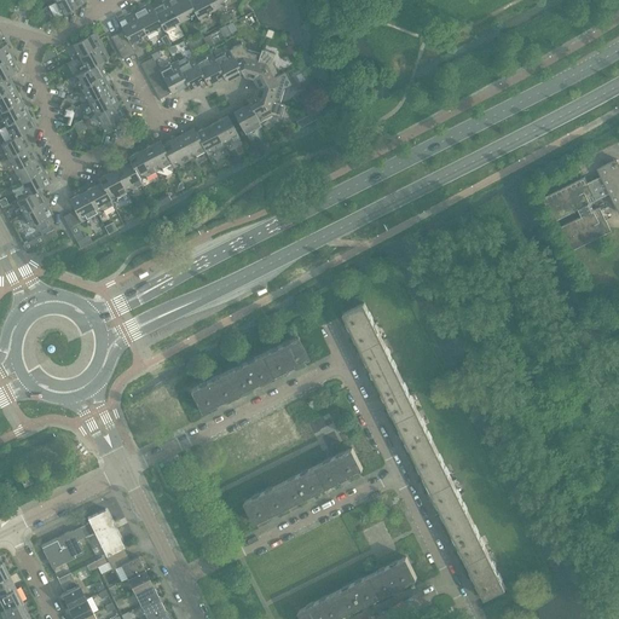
[(87,3),(85,0),(59,0),(56,3),(63,15),(87,3)]
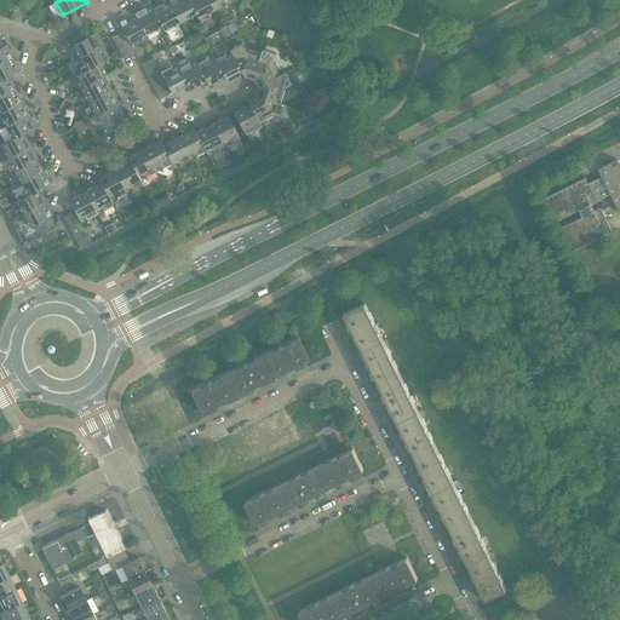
[(181,23),(168,0),(153,9),(162,27),(165,32),(181,23)]
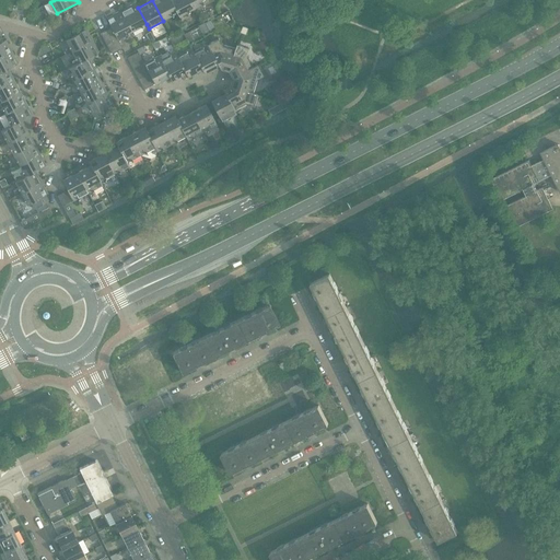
[(177,13),(170,0),(152,0),(163,21),(177,13)]
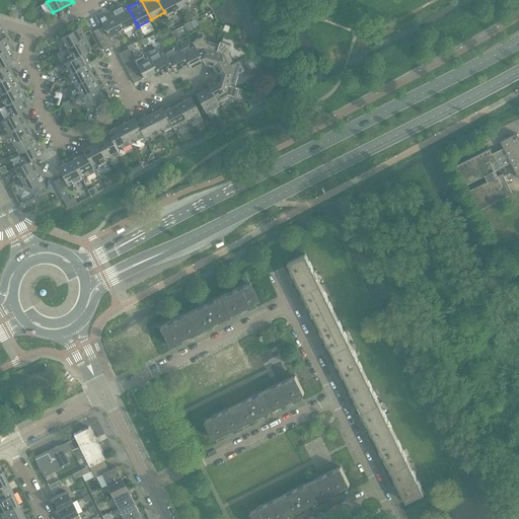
[(179,9),(174,0),(157,0),(164,12),(166,16),(179,9)]
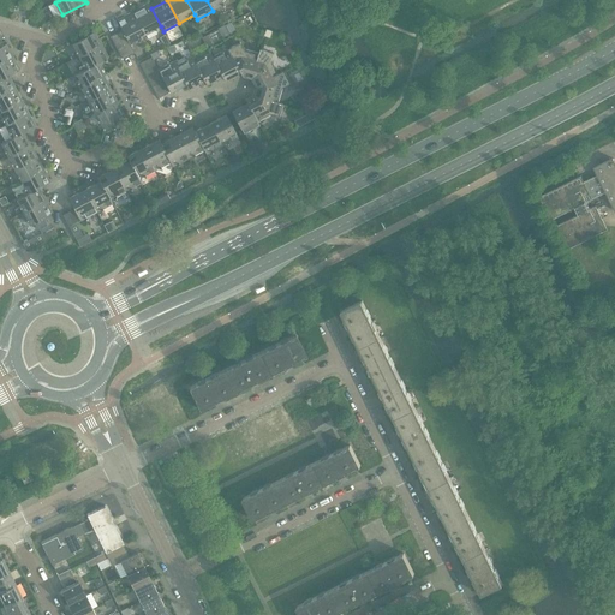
[(236,3),(233,0),(207,0),(213,11),(222,6),(224,9),(236,3)]
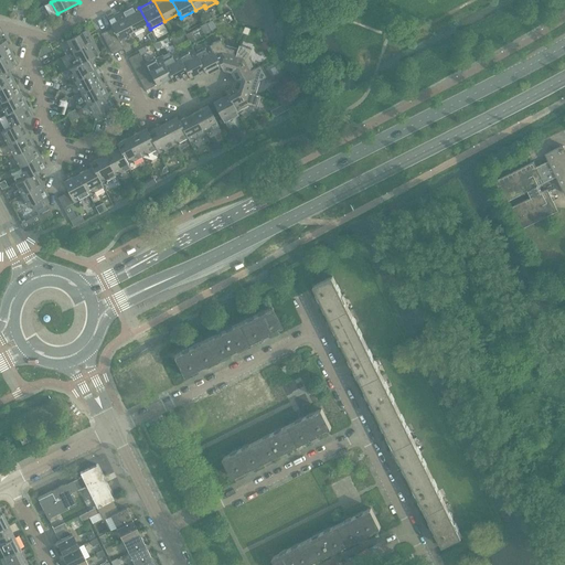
[(148,24),(139,8),(137,3),(123,11),(134,32),(148,24)]
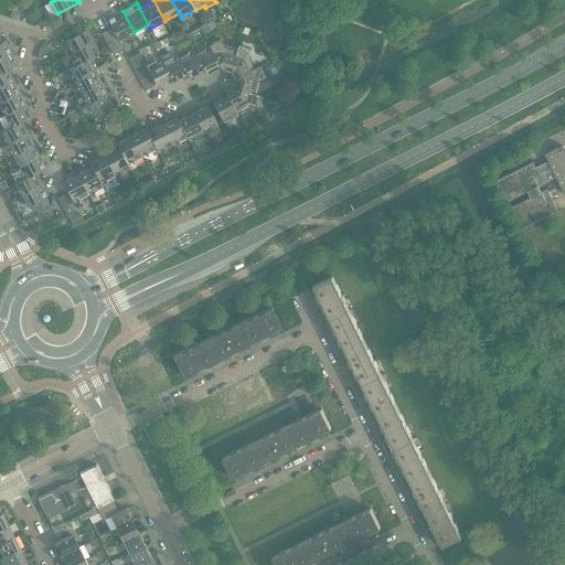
[(134,32),(123,11),(107,19),(113,29),(118,40),(134,32)]
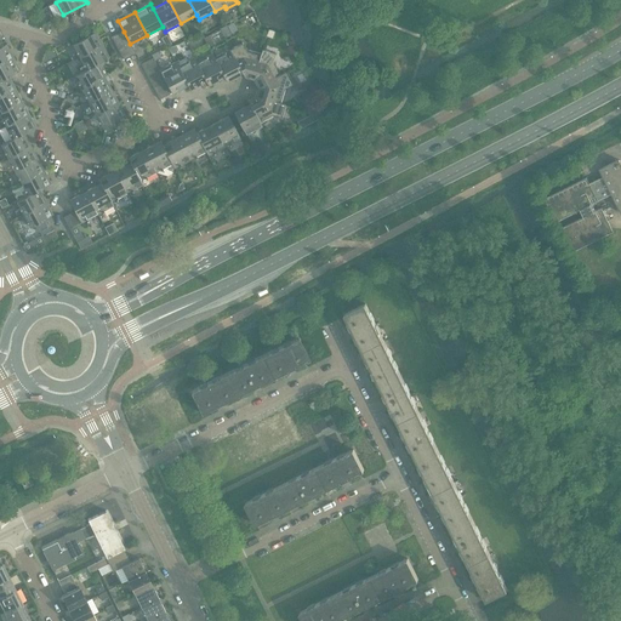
[(130,44),(124,32),(118,34),(124,47),(130,44)]
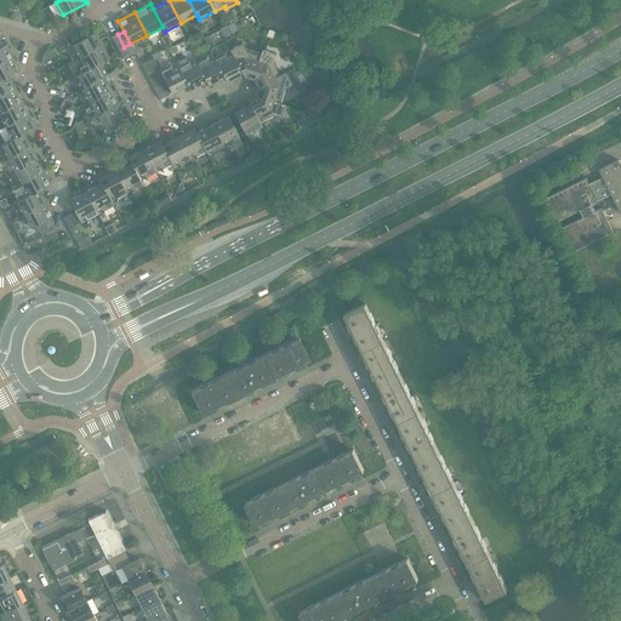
[(103,45),(96,33),(73,45),(80,58),(103,45)]
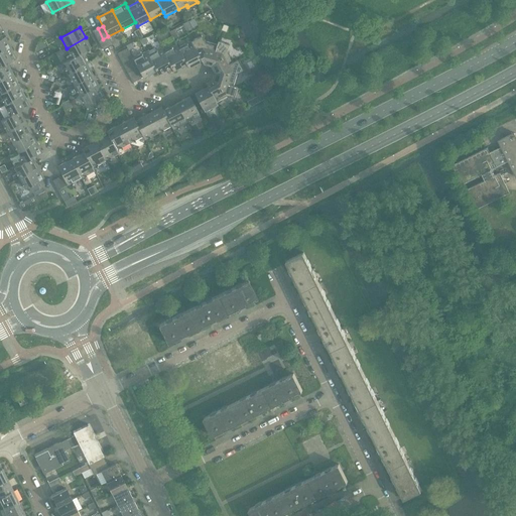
[(103,39),(98,28),(94,31),(99,41),(103,39)]
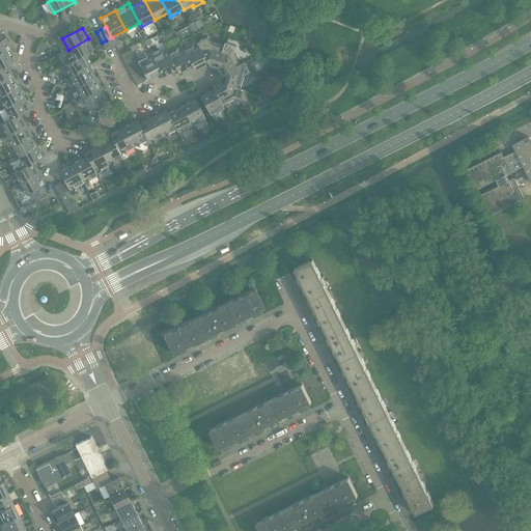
[(0,55),(14,49),(7,37),(0,40),(0,55)]
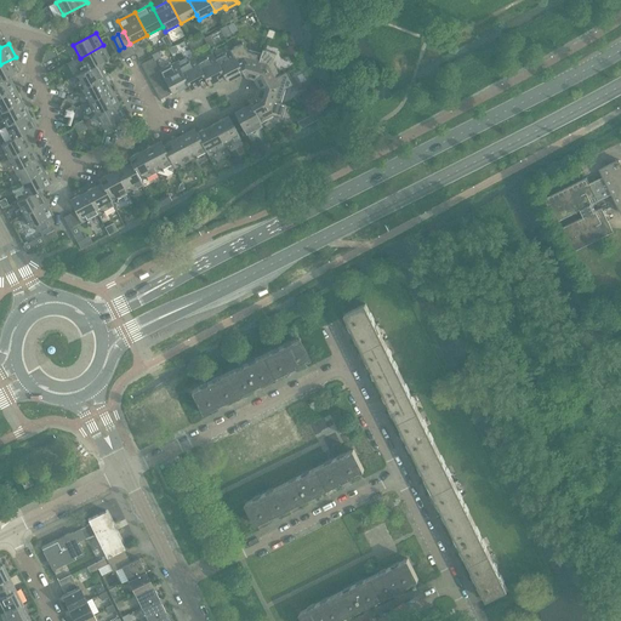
[(136,55),(130,44),(124,47),(130,57),(136,55)]
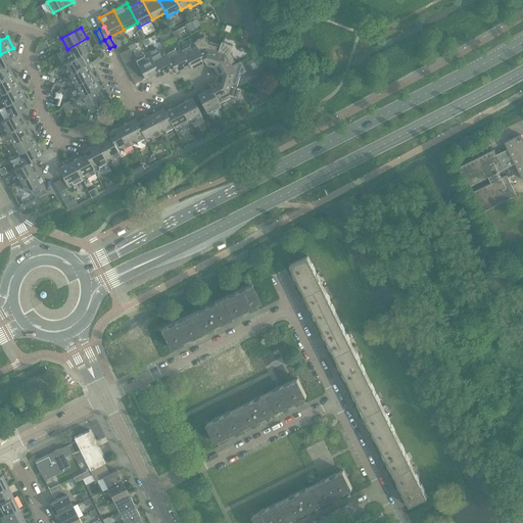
[(214,66),(220,46),(207,42),(204,37),(194,42),(204,61),(206,64),(214,66)]
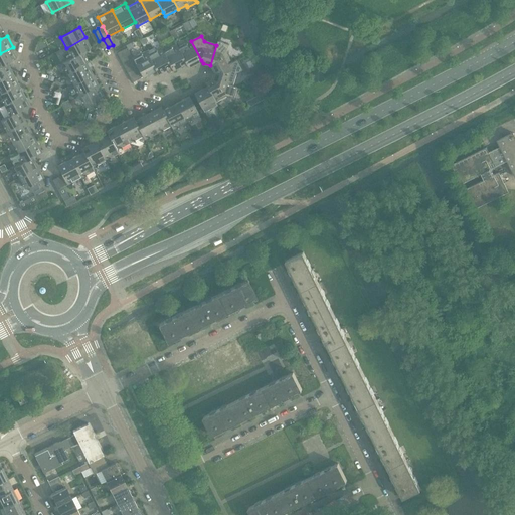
[(86,51),(92,48),(86,37),(66,48),(68,52),(62,56),(65,61),(71,58),(80,53),(86,51)]
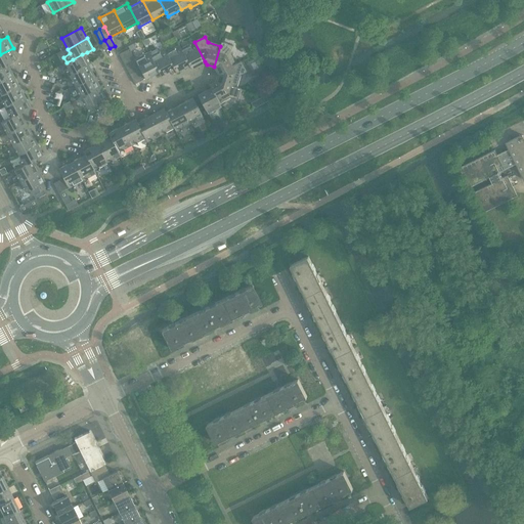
[(110,48),(104,40),(100,42),(105,51),(110,48)]
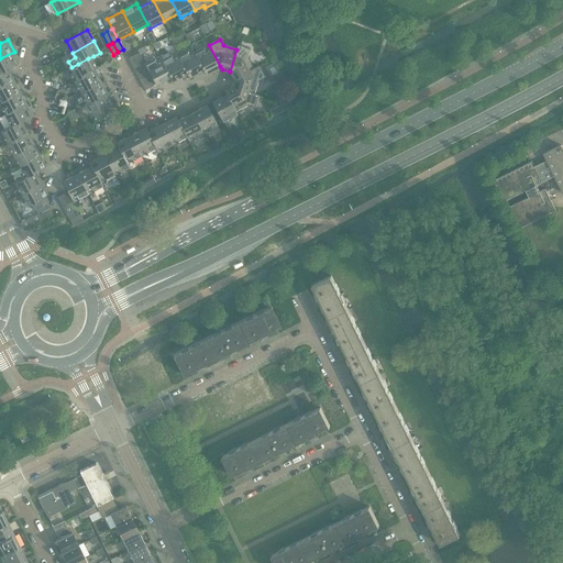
[(220,66),(209,45),(196,52),(205,70),(207,74),(220,66)]
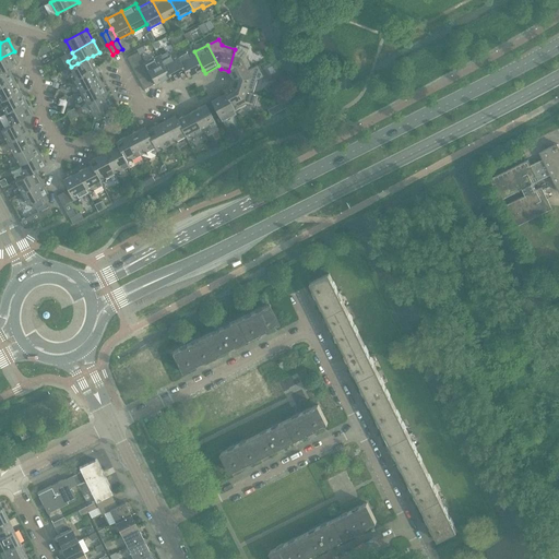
[(252,67),(246,55),(247,48),(236,45),(235,49),(228,71),(233,79),(252,67)]
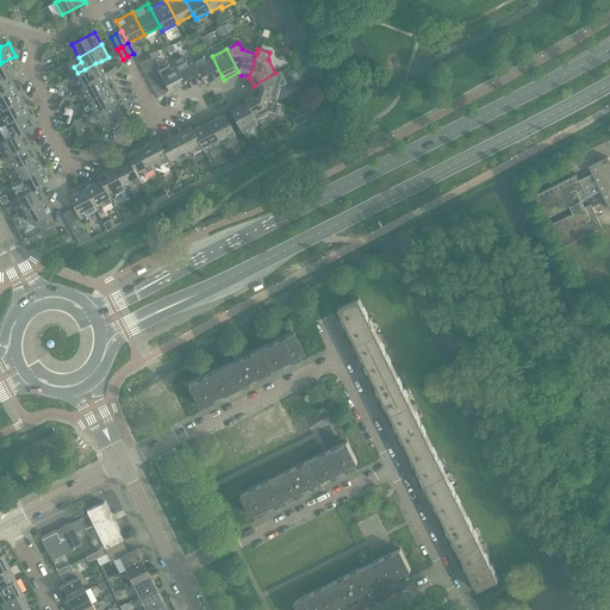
[(222,76),(212,56),(210,53),(194,61),(203,80),(205,85),(222,76)]
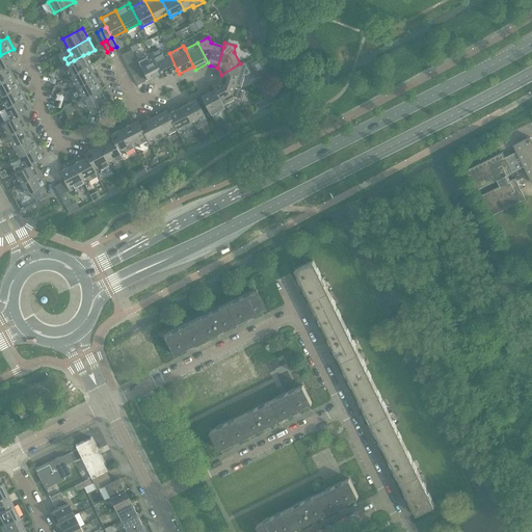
[(7,65),(19,59),(14,49),(0,55),(0,69),(7,65)]
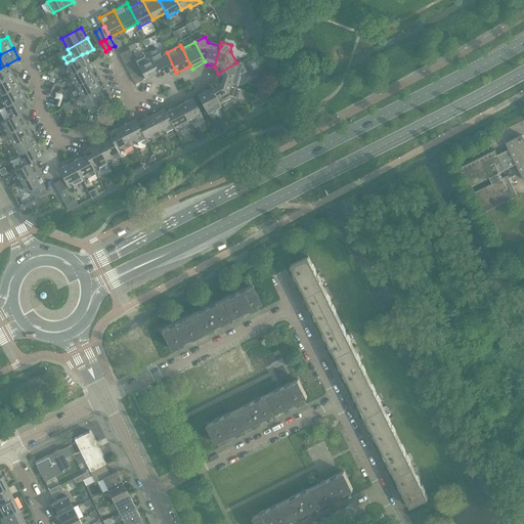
[(122,59),(132,54),(129,49),(119,55),(122,59)]
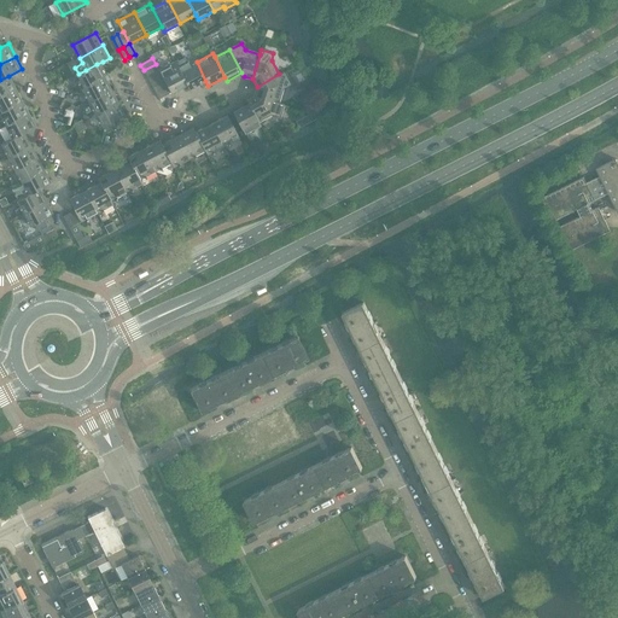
[(205,81),(197,62),(194,58),(178,66),(187,86),(190,89),(205,81)]
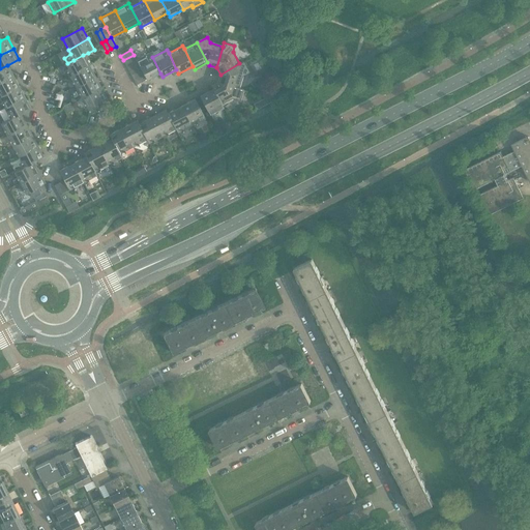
[(89,65),(92,64),(88,57),(89,56),(88,53),(83,55),(74,60),(67,63),(64,64),(69,76),(89,65)]
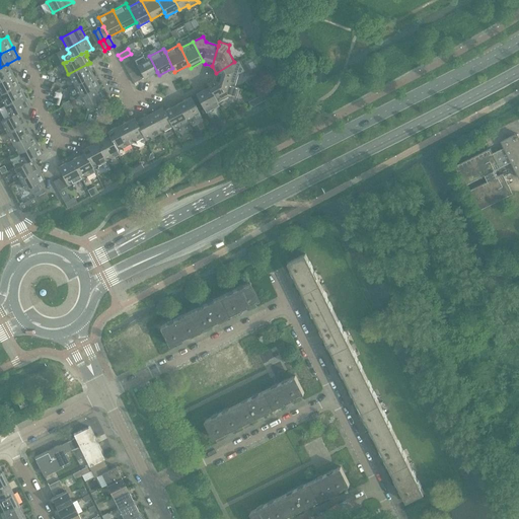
[(157,72),(149,56),(147,52),(134,60),(136,64),(139,69),(141,74),(144,78),(144,79),(157,72)]
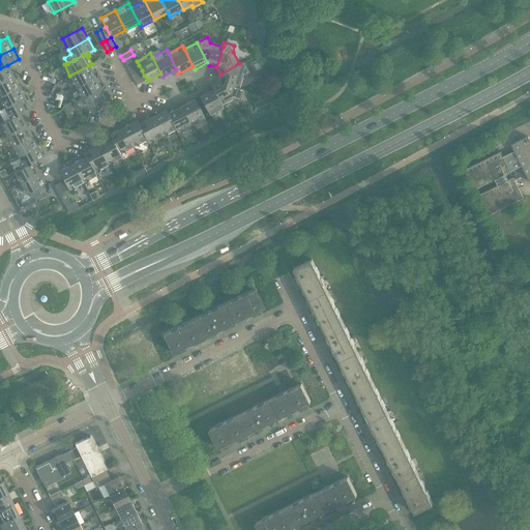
[(126,65),(136,60),(134,55),(123,60),(126,65)]
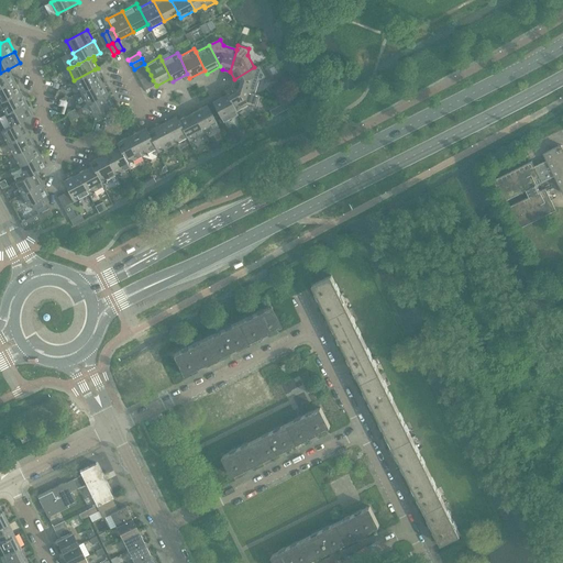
[(136,75),(147,69),(145,65),(144,64),(134,69),(136,75)]
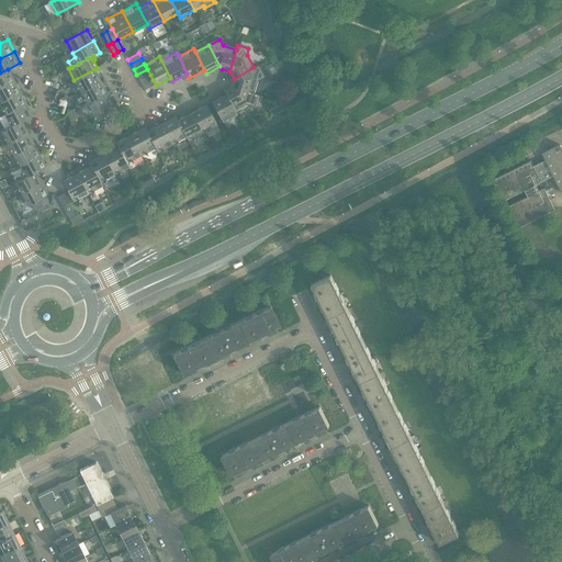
[(258,79),(263,77),(257,65),(254,67),(234,79),(231,88),(254,93),(258,79)]
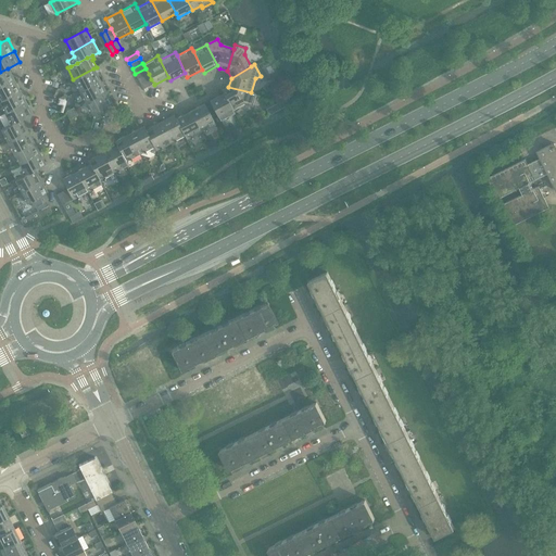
[(0,86),(14,79),(8,68),(0,72),(0,86)]
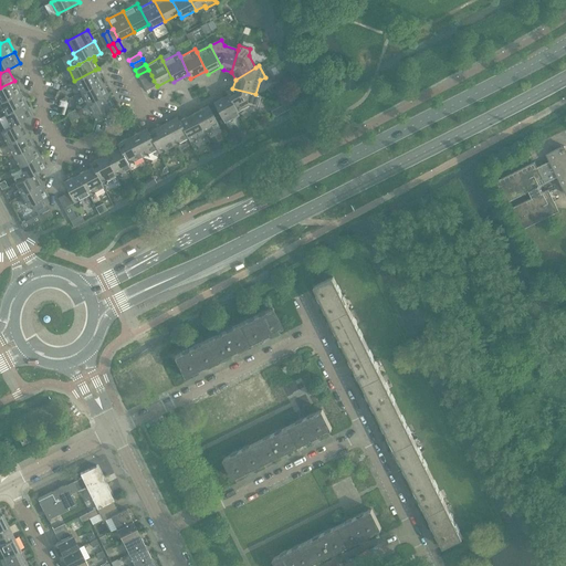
[(101,82),(95,70),(74,81),(81,93),(101,82)]
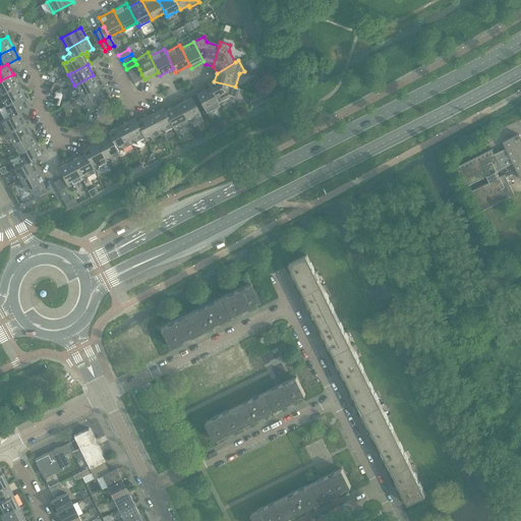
[(129,74),(139,69),(136,64),(126,69),(129,74)]
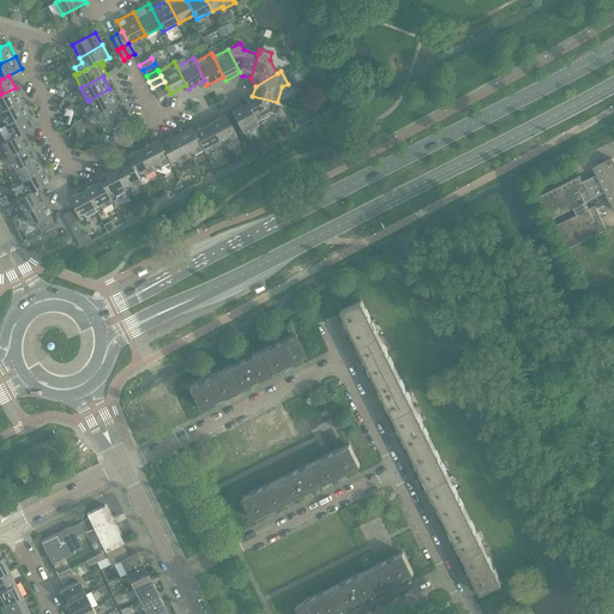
[(156,94),(167,88),(164,82),(152,88),(156,94)]
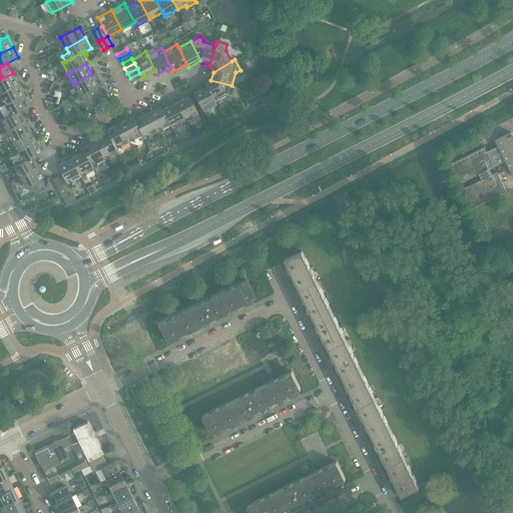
[(0,92),(18,83),(13,73),(0,79),(0,92)]
